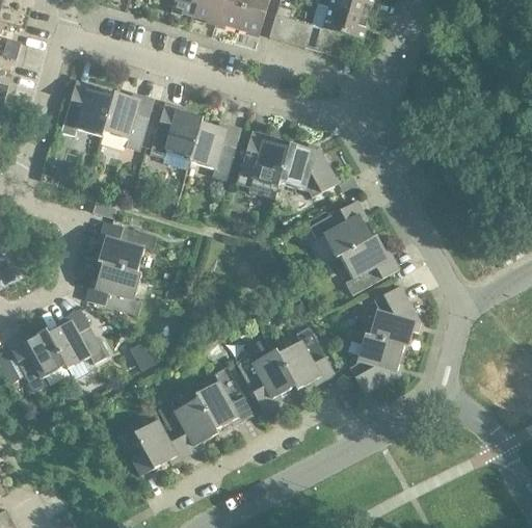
[(175,0),(173,7),(194,14),(198,0),(175,0)]
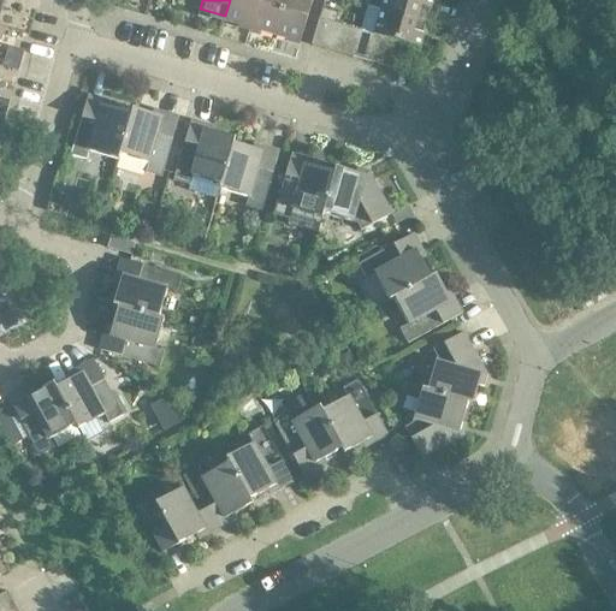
[(230,0),(225,16),(250,23),(256,0),(230,0)]
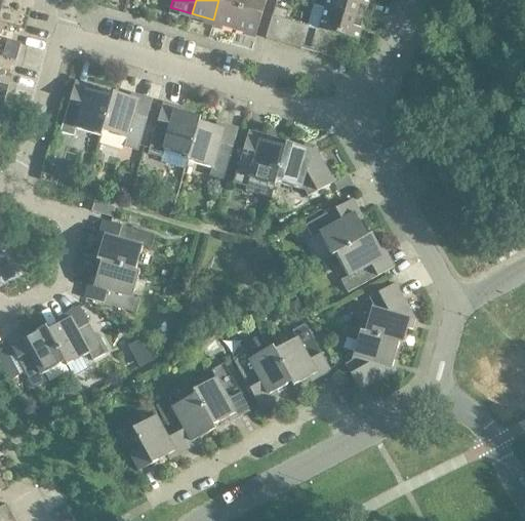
[(218,0),(213,19),(234,26),(241,0),(218,0)]
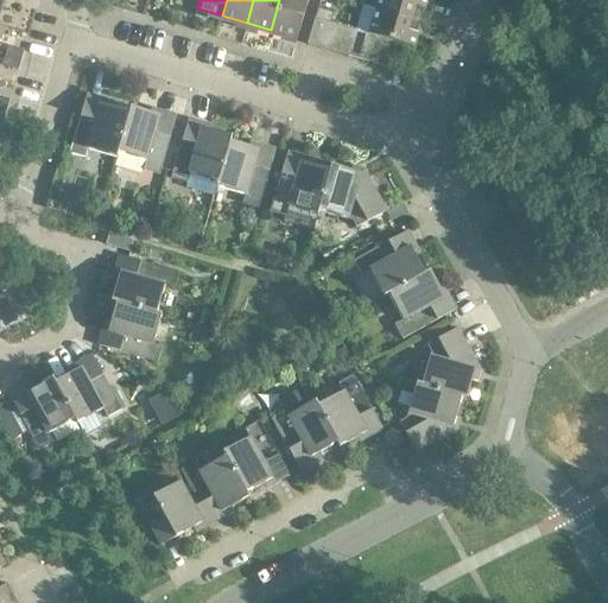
[(279,0),(271,30),(296,37),(306,0),(279,0)]
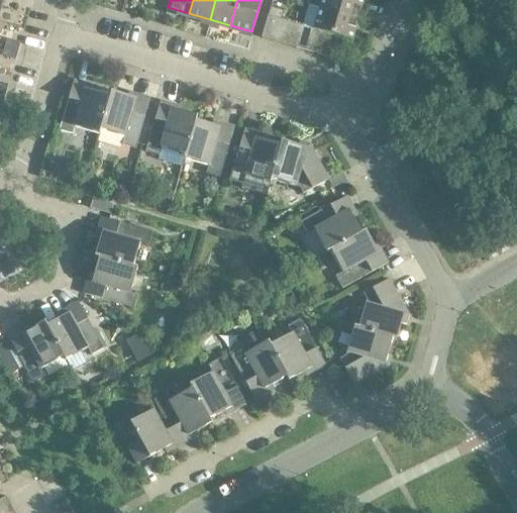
[(321,0),(320,4),(357,15),(360,0),(321,0)]
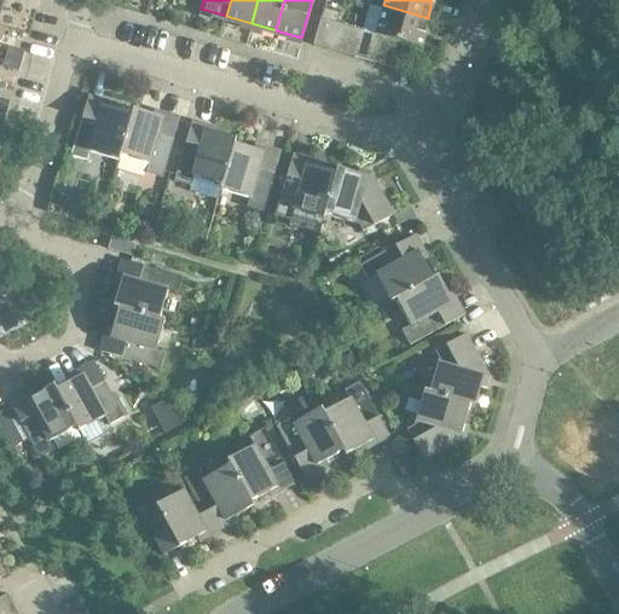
[(320,15),(335,18),(336,19),(340,9),(324,5),(320,15)]
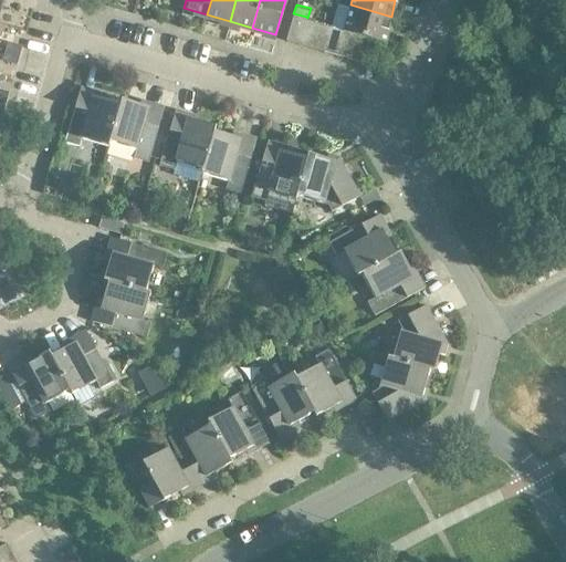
[(391,17),(350,4),(344,28),(343,29),(344,29),(356,32),(369,35),(384,40),(391,17)]
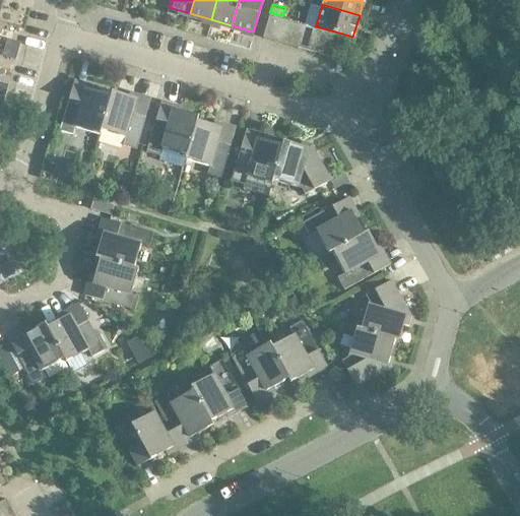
[(281,15),(269,12),(263,35),(274,38),(281,15)]
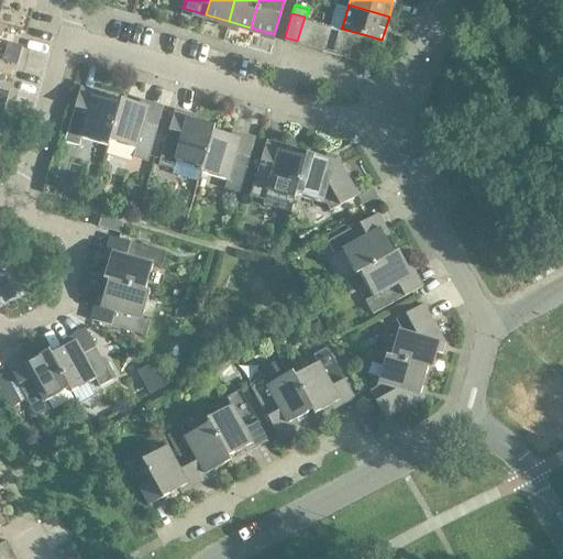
[(317,20),(306,18),(305,17),(297,41),(310,45),(317,20)]
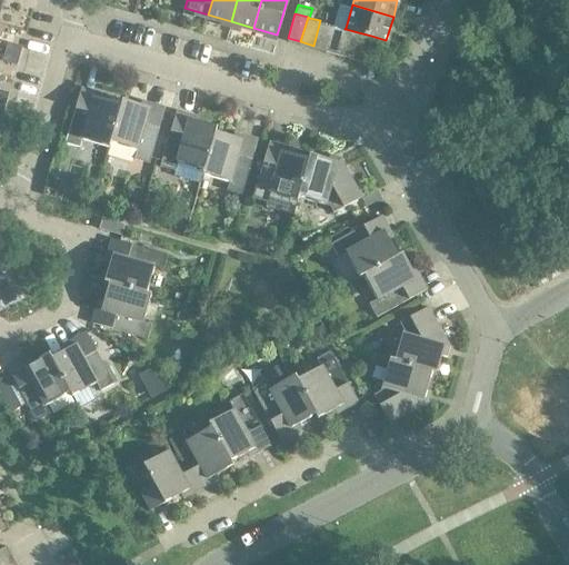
[(333,25),(320,20),(313,46),(326,49),(333,25)]
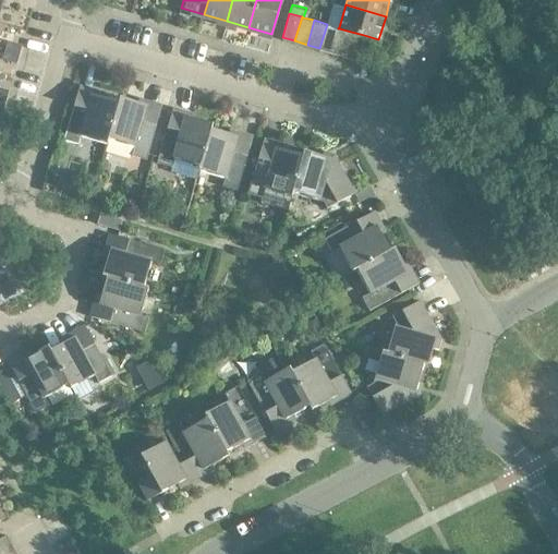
[(339,27),(327,24),(319,48),(332,52),(339,28),(338,28),(339,27)]
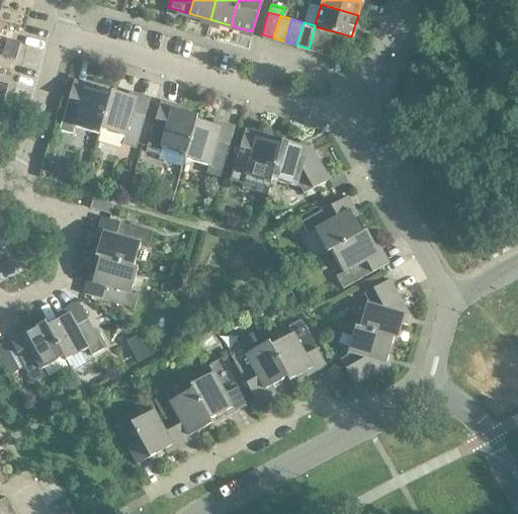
[(326,29),(315,26),(309,49),(320,52),(326,29)]
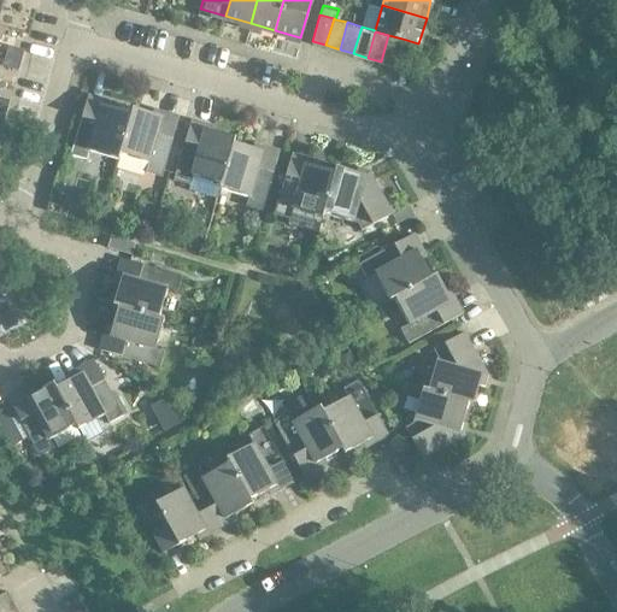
[(403,39),(388,35),(381,62),(395,66),(403,39)]
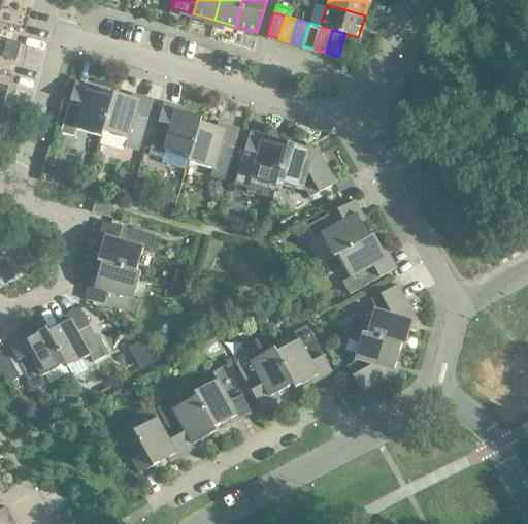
[(7,36),(5,45),(19,48),(21,40),(7,36)]
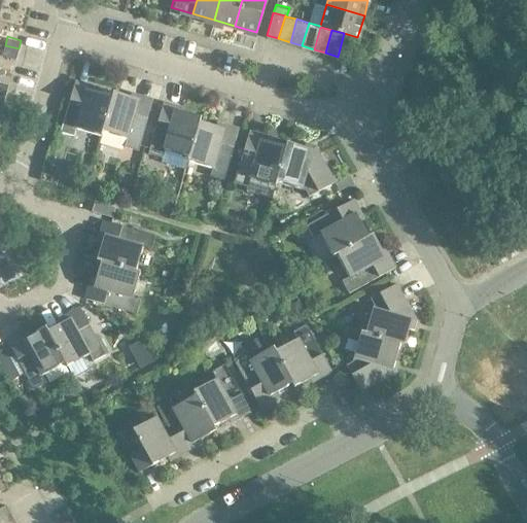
[(19,48),(5,45),(2,54),(16,57),(19,48)]
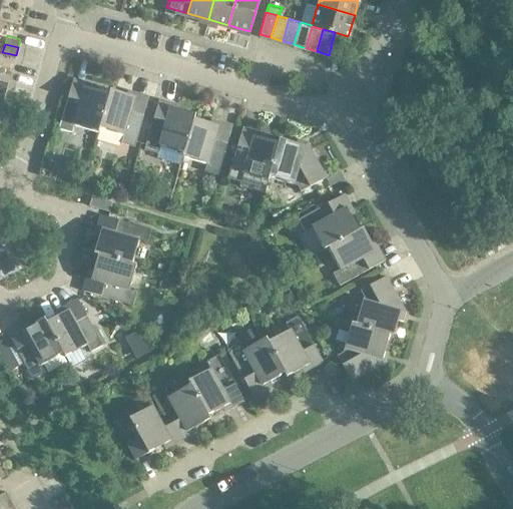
[(0,78),(0,87),(6,89),(8,81),(0,78)]
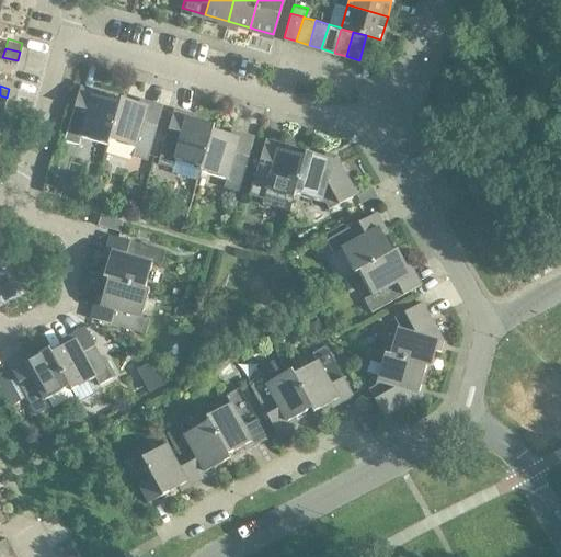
[(107,143),(109,138),(119,100),(78,88),(64,138),(79,143),(81,135),(107,143)]
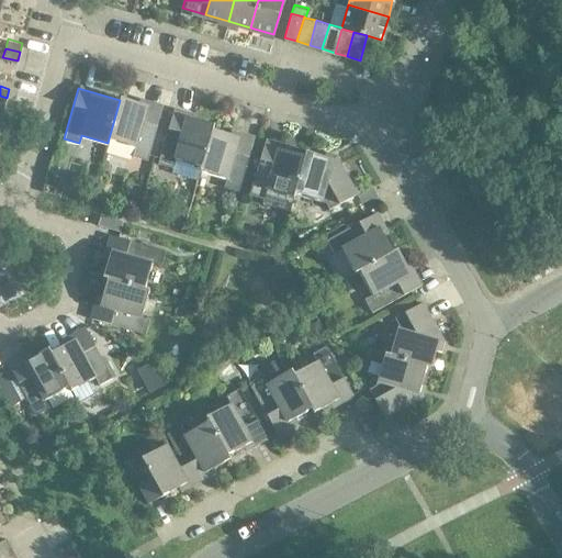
[(121,96),(120,100),(109,138),(135,145),(132,154),(147,158),(163,108),(121,96)]
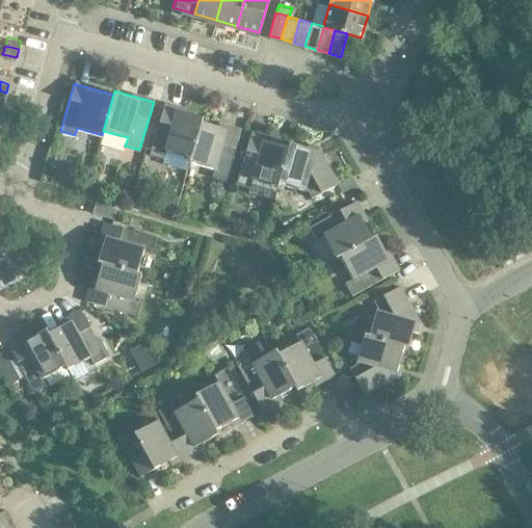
[(150,153),(164,157),(162,161),(187,168),(189,160),(202,120),(203,116),(163,105),(150,153)]
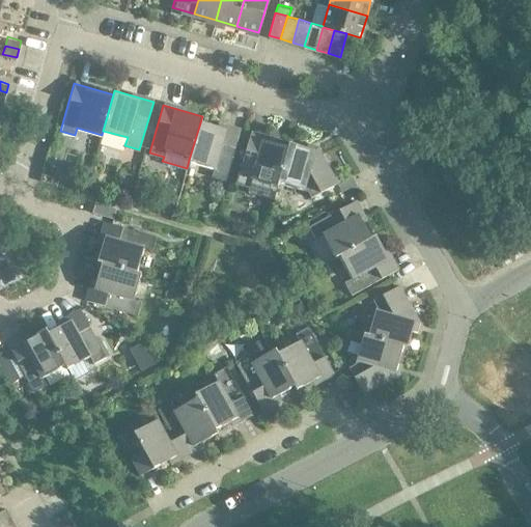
[(240,131),(201,119),(189,160),(214,167),(212,174),(226,178),(240,131)]
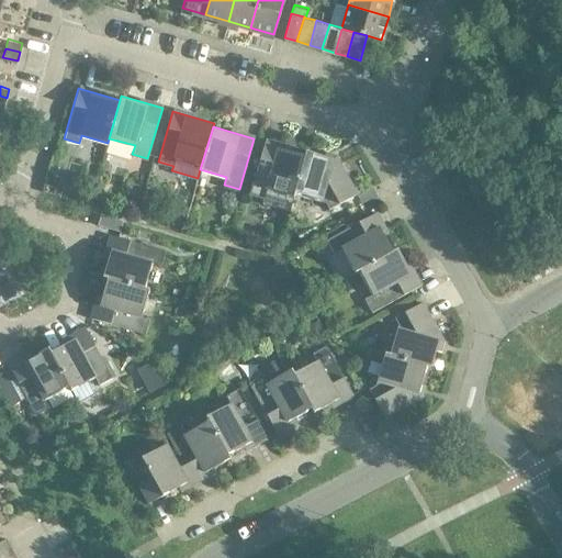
[(249,192),(265,197),(263,201),(290,209),(294,191),(305,154),(265,142),(249,192)]
